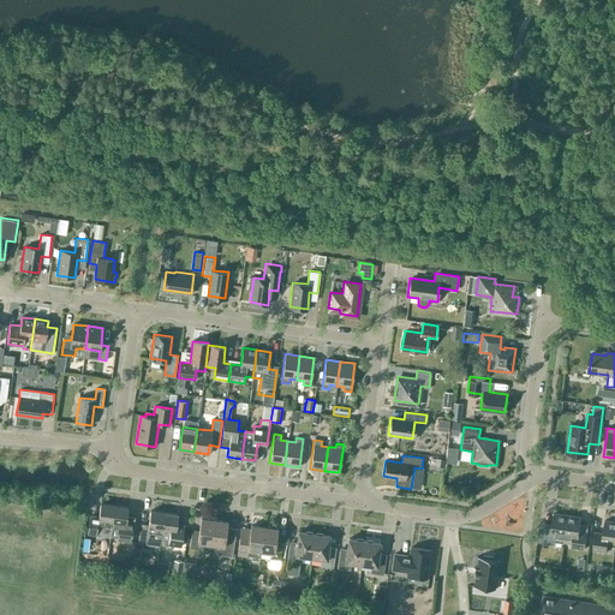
[(88,533),(101,536),(102,533),(107,535),(111,531),(114,506),(100,505),(99,518),(90,517),(88,533)]
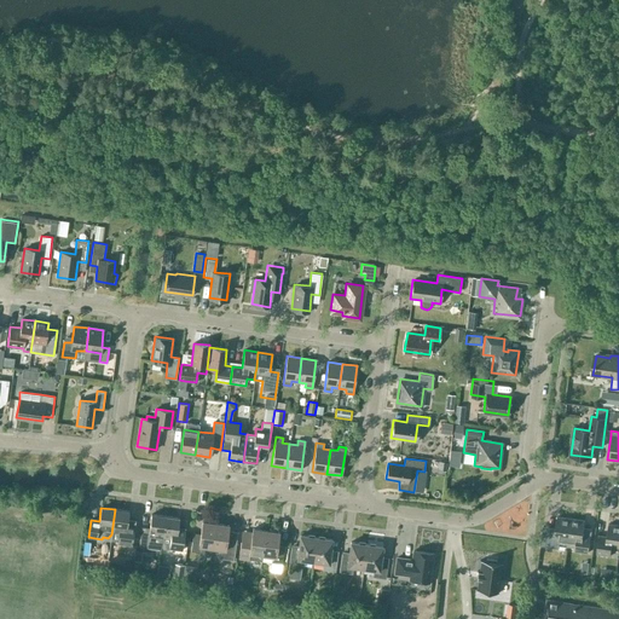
[(129,512),(115,509),(111,534),(110,542),(117,543),(116,545),(132,548),(134,530),(127,528),(129,512)]
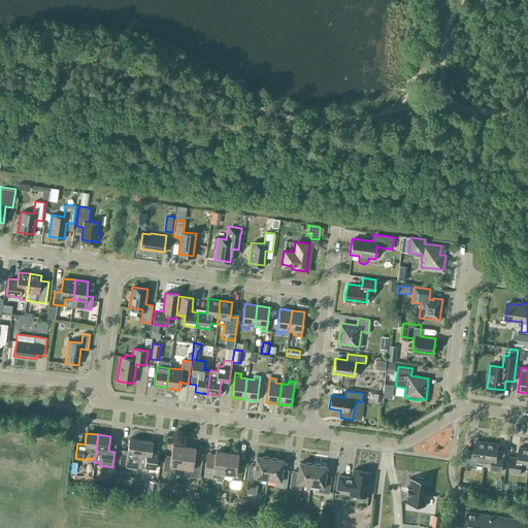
[(137,469),(137,467),(141,440),(129,438),(127,454),(121,453),(119,466),(137,469)]
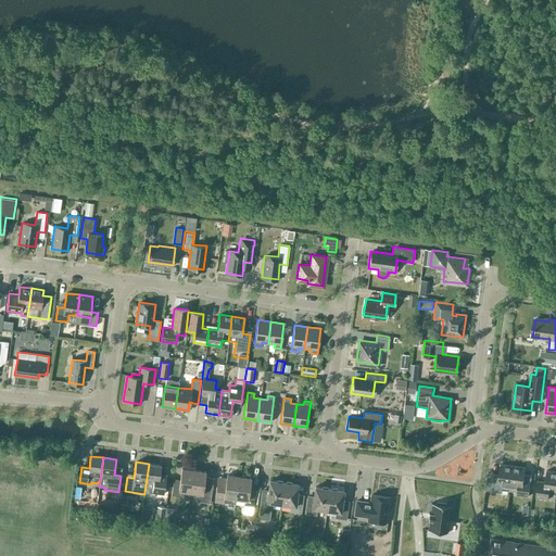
[(166,476),(160,475),(161,466),(149,464),(144,492),(147,493),(150,494),(152,493),(164,494),(166,476)]
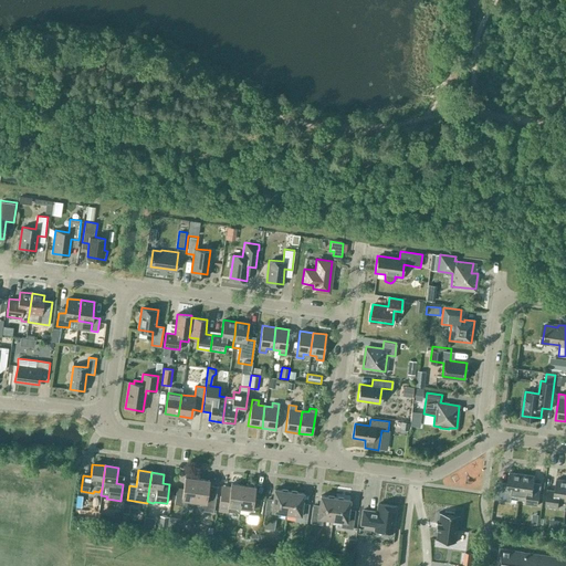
[(511,499),(519,500),(522,474),(510,473),(507,483),(496,481),(494,500),(511,502),(511,499)]
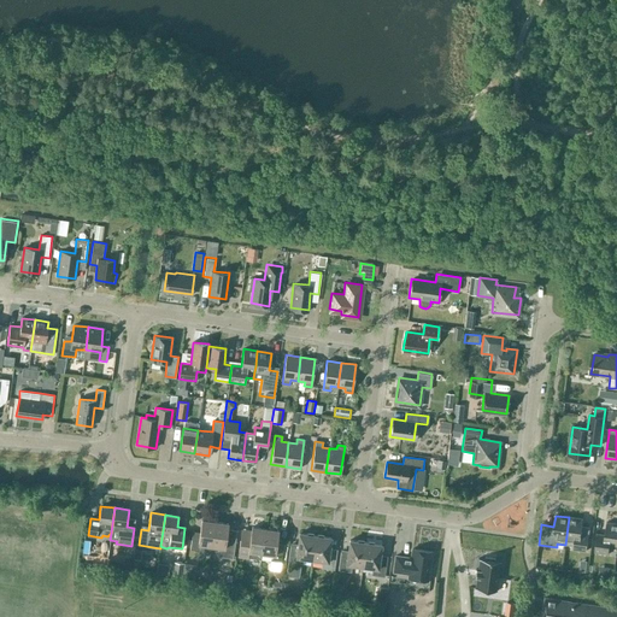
[(583,519),(569,517),(565,545),(574,546),(573,550),(586,552),(588,538),(581,536),(583,519)]
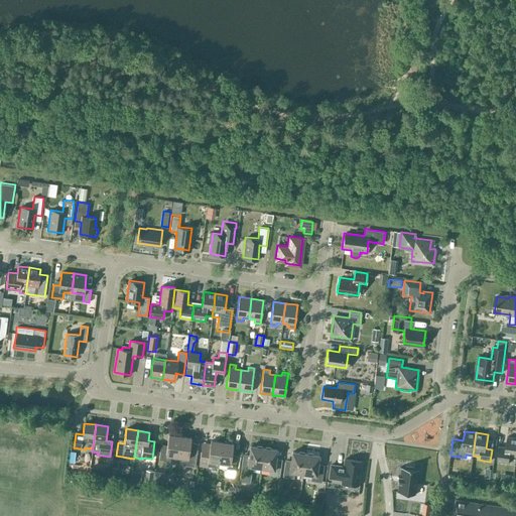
[(170,456),(176,457),(179,436),(168,434),(166,447),(160,446),(159,460),(169,461),(170,456)]
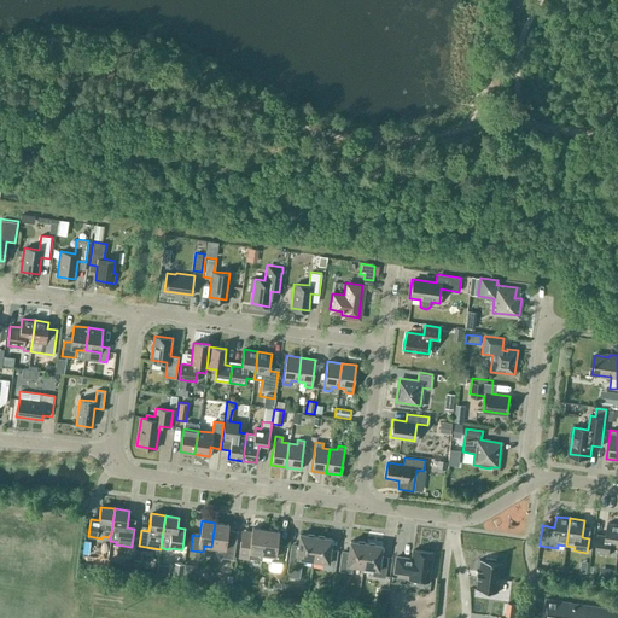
[(228,524),(215,523),(211,547),(220,548),(217,558),(233,559),(237,531),(227,530),(228,524)]
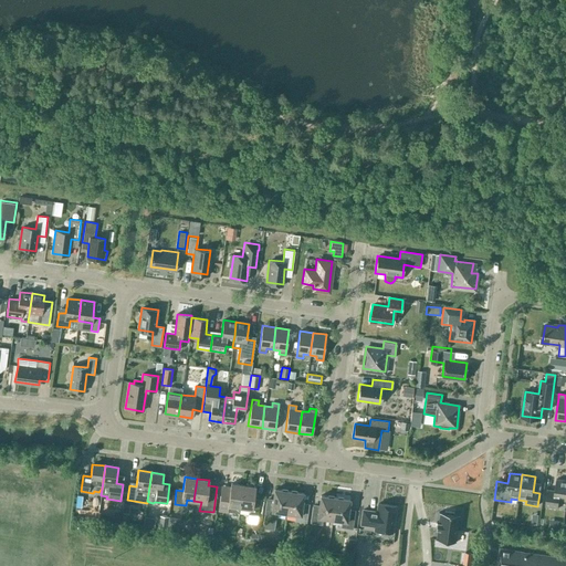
[(559,500),(565,500),(565,480),(556,480),(554,495),(547,494),(546,507),(557,509),(559,500)]
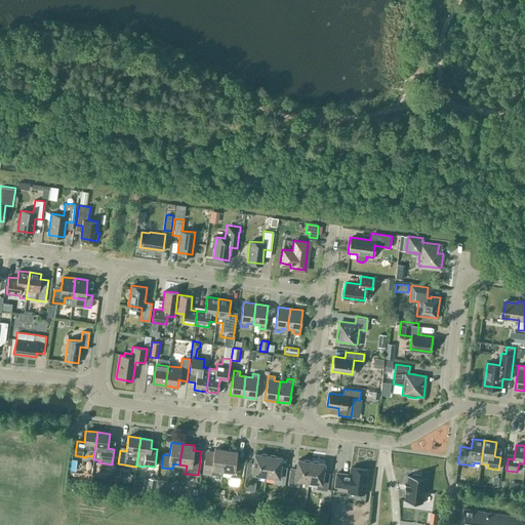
[(204,474),(221,476),(223,471),(223,468),(226,450),(214,448),(212,461),(206,460),(204,474)]
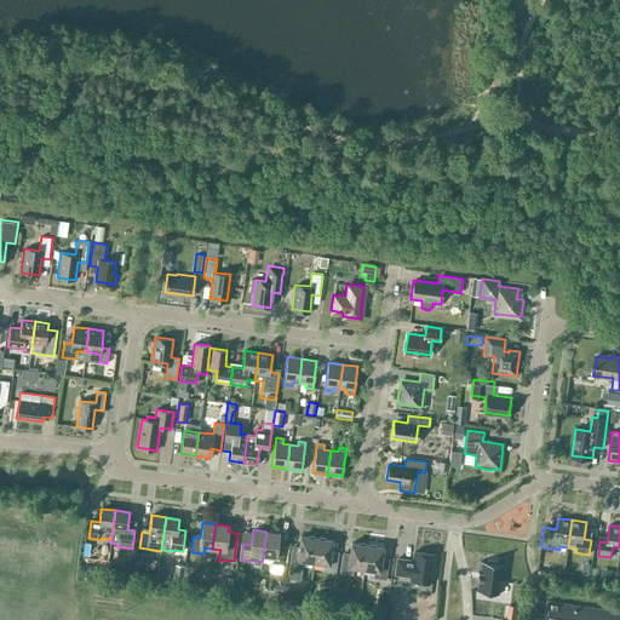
[(269,563),(282,566),(285,550),(277,549),(280,533),(267,532),(263,552),(263,556),(270,557),(269,563)]
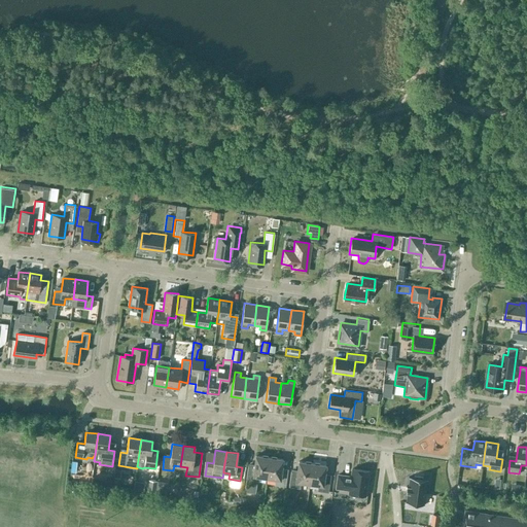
[(256,483),(257,477),(267,478),(269,457),(255,455),(254,466),(248,466),(245,484),(251,485),(252,482),(256,483)]
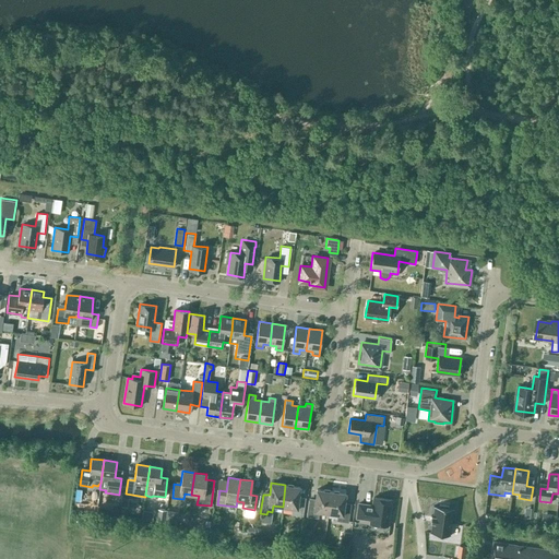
[(305,500),(298,499),(300,487),(285,485),(283,507),(292,508),(290,514),(302,516),(305,500)]
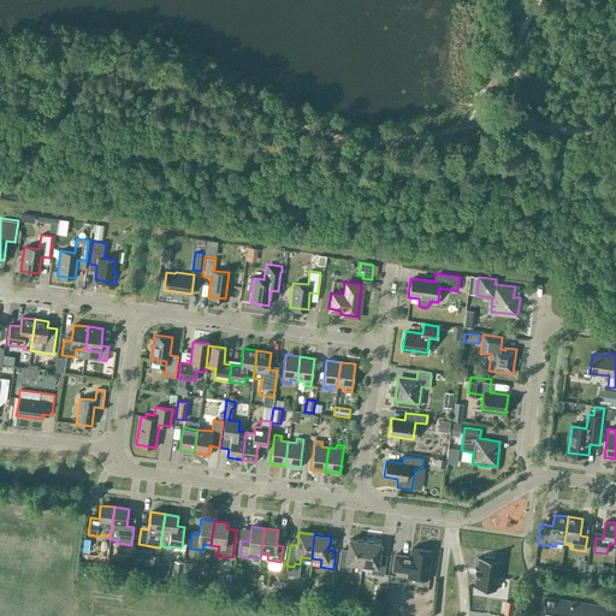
[(361,566),(365,542),(349,539),(347,552),(339,551),(337,569),(350,572),(351,564),(361,566)]
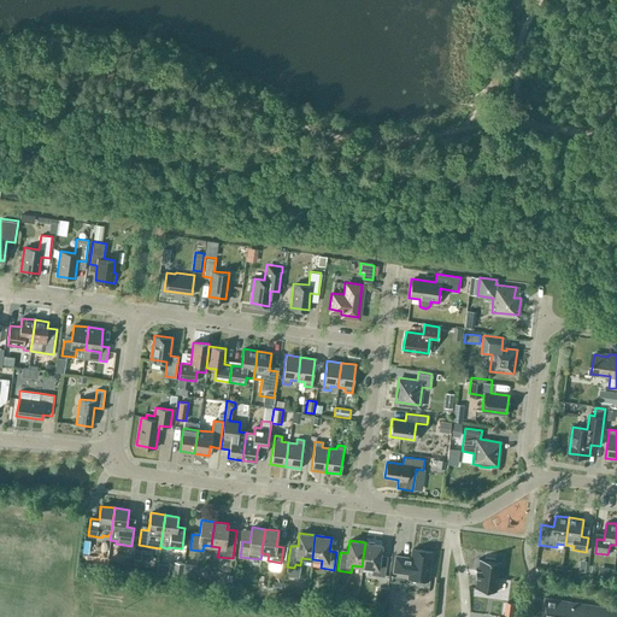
[(381,545),(365,542),(362,566),(372,568),(371,575),(385,577),(387,559),(380,558),(381,545)]
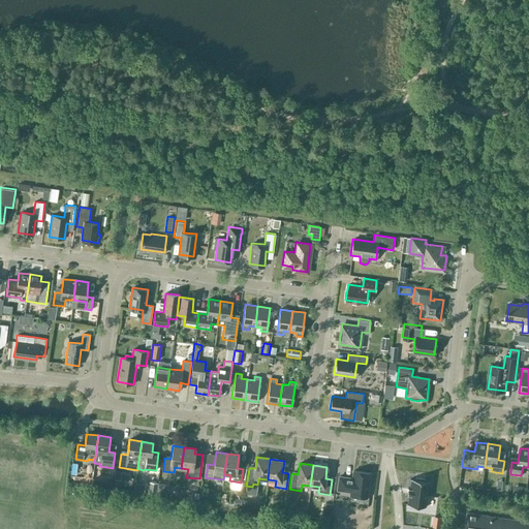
[(370,473),(353,471),(352,479),(348,478),(348,477),(339,476),(337,490),(350,492),(350,495),(367,497),(370,473)]
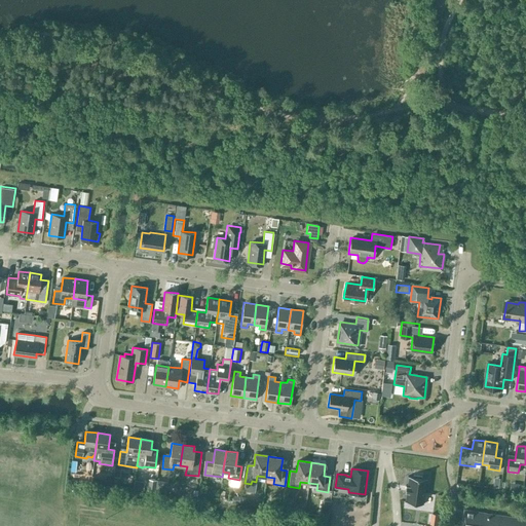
[(413,477),(408,476),(408,477),(409,477),(407,485),(406,485),(405,492),(407,492),(405,501),(404,501),(423,504),(423,503),(422,503),(426,479),(427,479),(421,478),(421,476),(413,475),(413,477)]
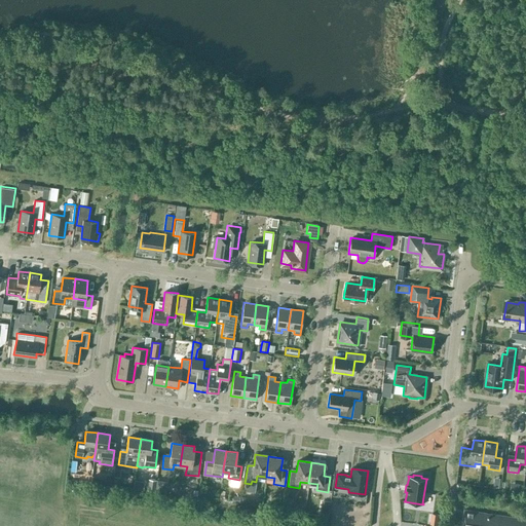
[(156,480),(148,479),(147,490),(155,491),(156,480)]
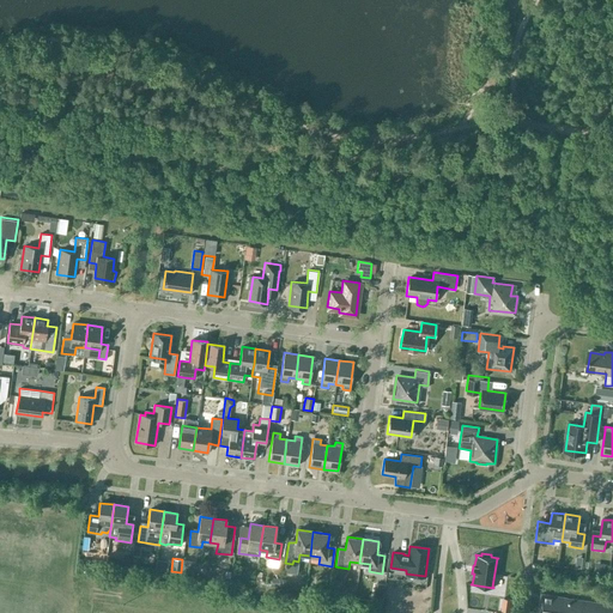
[(612,612),(612,605),(541,594),(538,612),(612,612)]
